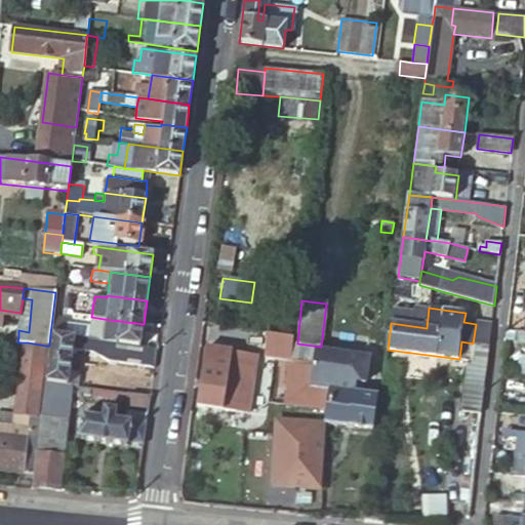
[(62,319),(52,318),(50,334),(64,336),(66,320),(62,319)]
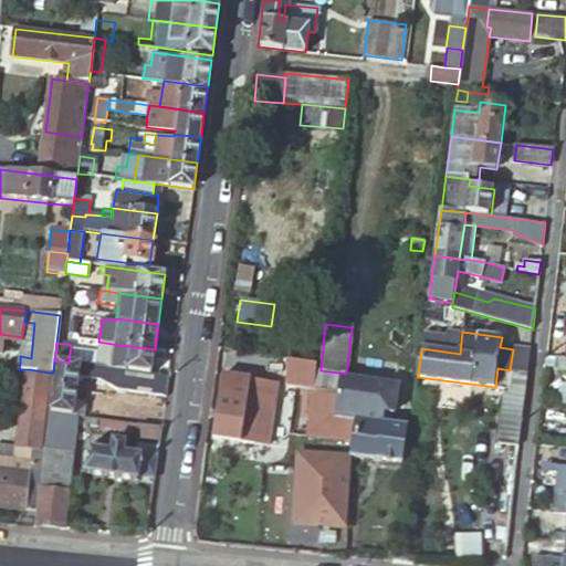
[(109,368),(152,373),(155,349),(112,344),(109,368)]
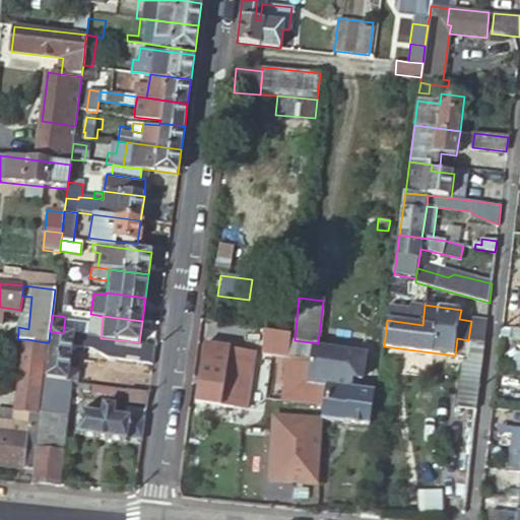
[(65,317),(63,333),(74,334),(76,318),(65,317)]
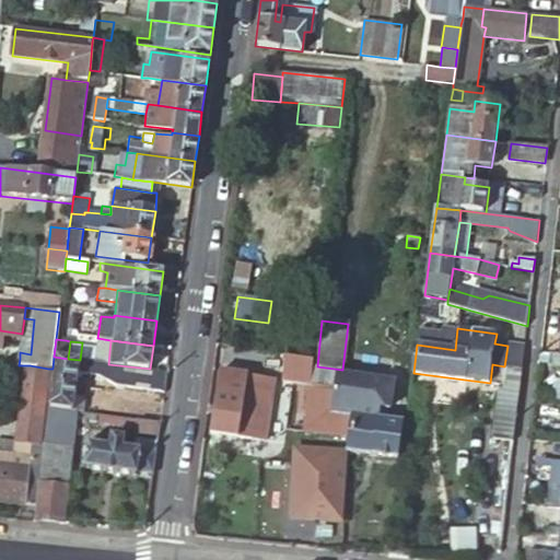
[(559,354),(559,356),(550,354),(549,366),(559,368),(559,354)]
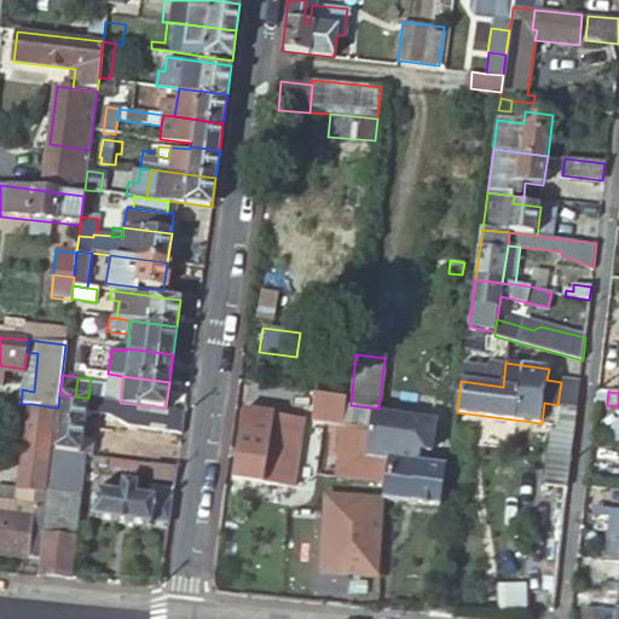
[(75,397),(59,394),(58,408),(52,451),(86,456),(90,456),(92,440),(81,439),(86,412),(105,416),(108,400),(88,398),(75,397)]
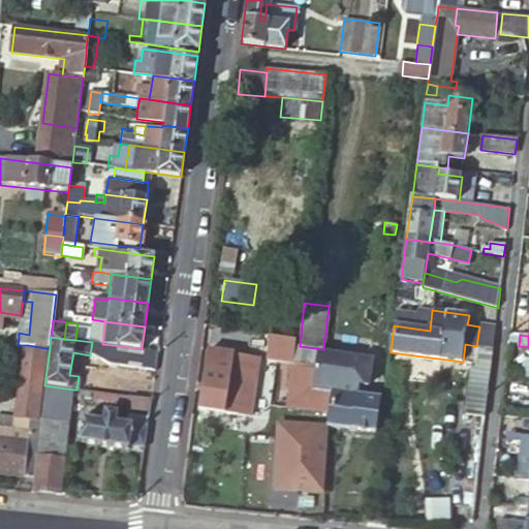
[(92,342),(90,355),(109,363),(155,369),(157,350),(142,348),(102,344),(92,342)]
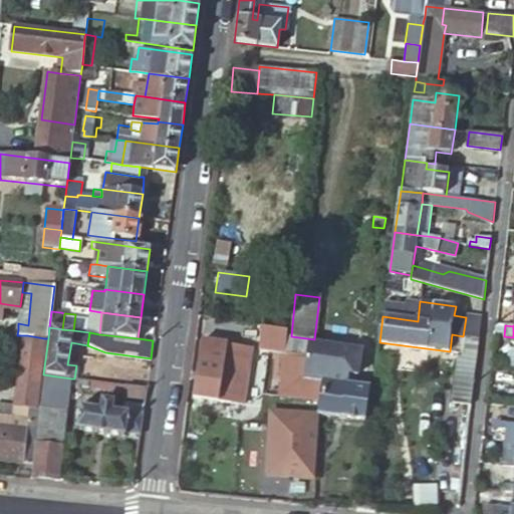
[(452,334),(450,351),(461,352),(463,336),(452,334)]
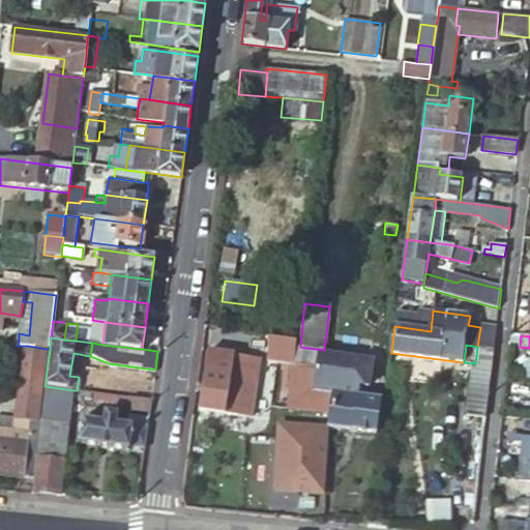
[(28,346),(25,346),(22,367),(42,370),(46,349),(28,346)]
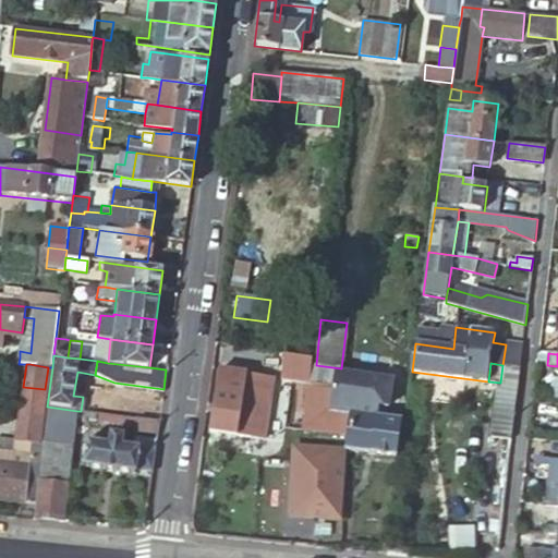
[(509,364),(507,384),(518,385),(520,366),(509,364)]
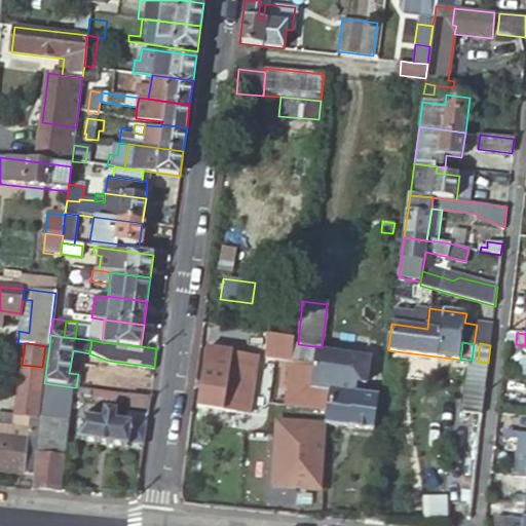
[(313,365),(314,351),(292,348),(291,363),(295,363),(313,365)]
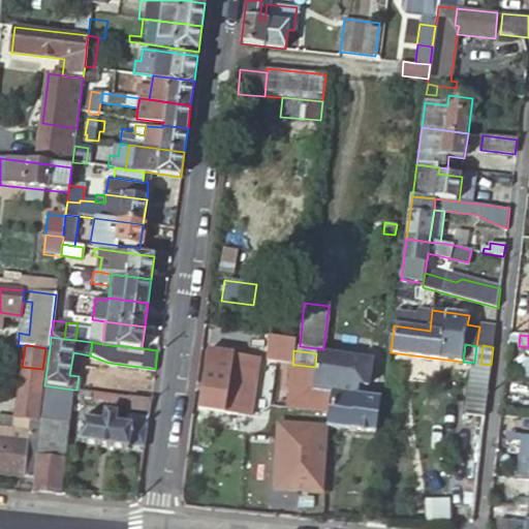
[(198,408),(236,413),(240,387),(227,386),(229,373),(238,375),(240,360),(231,359),(231,355),(208,352),(198,408)]
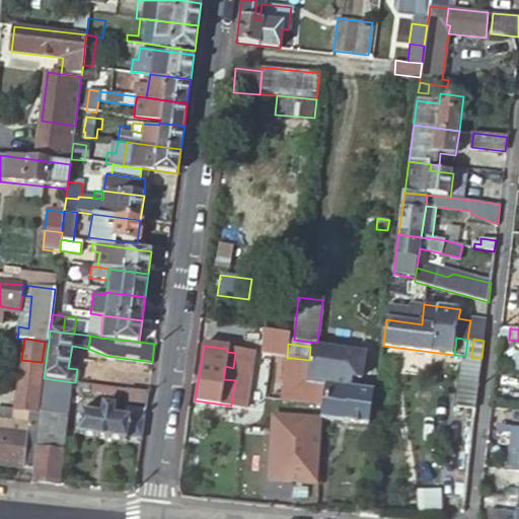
[(334,375),(359,379),(362,354),(310,347),(309,360),(307,382),(327,385),(331,385),(334,375)]
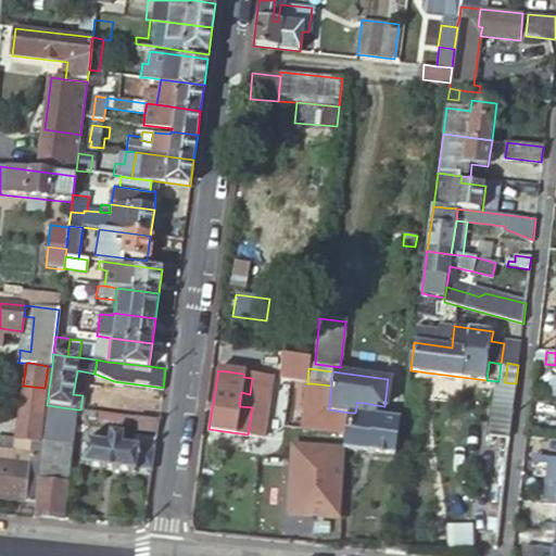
[(555,380),(547,379),(545,397),(555,399),(555,380)]
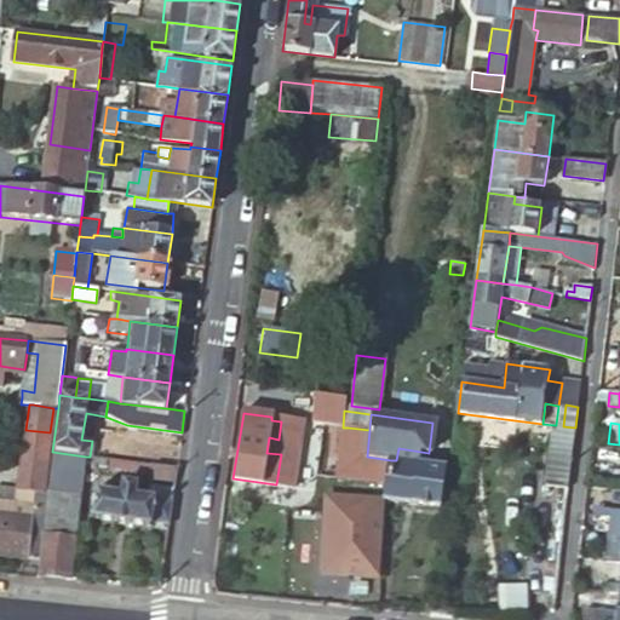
[(563,426),(556,425),(549,478),(569,480),(575,428),(563,426)]
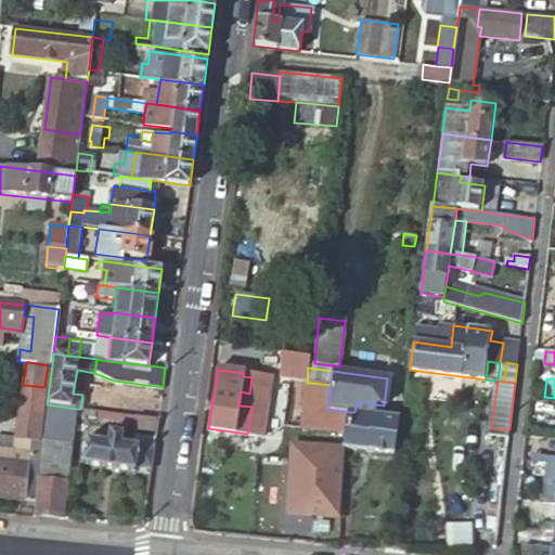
[(304,442),(345,448),(350,412),(328,409),(331,385),(311,383),(304,442)]
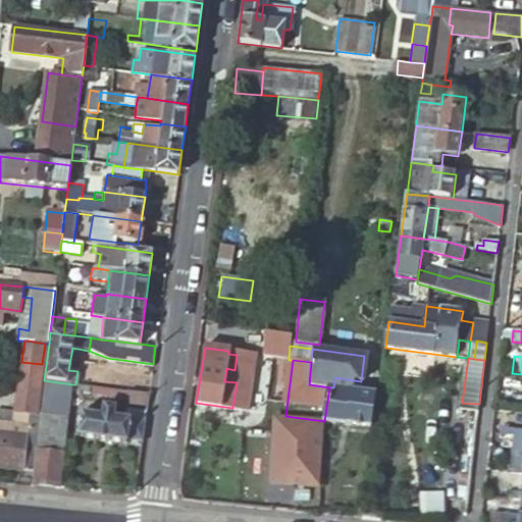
[(42,364),(21,362),(14,412),(36,415),(43,365),(42,364)]
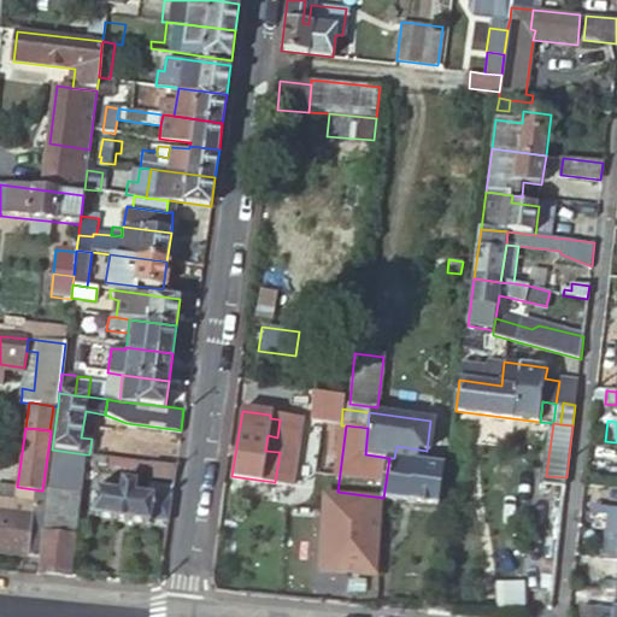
[(383,498),(385,499),(436,506),(442,465),(424,463),(427,451),(397,446),(394,458),(389,458),(383,498)]
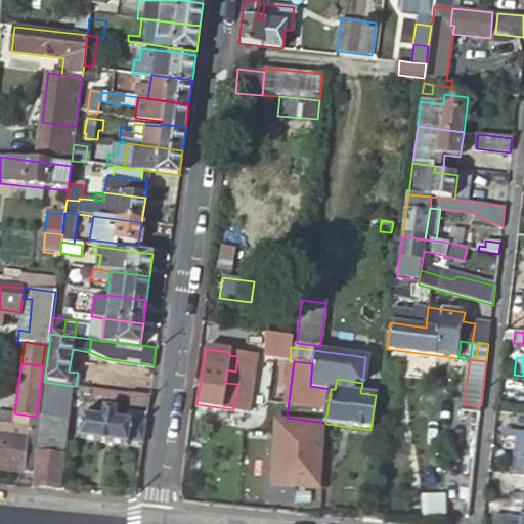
[(73,386),(44,382),(40,417),(69,420),(73,386)]
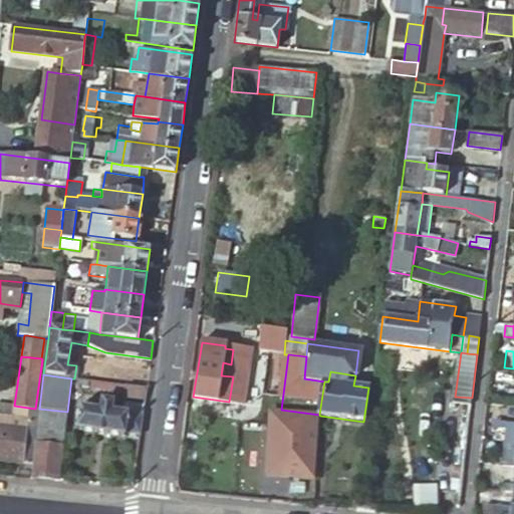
[(145,400),(147,389),(124,386),(122,397),(145,400)]
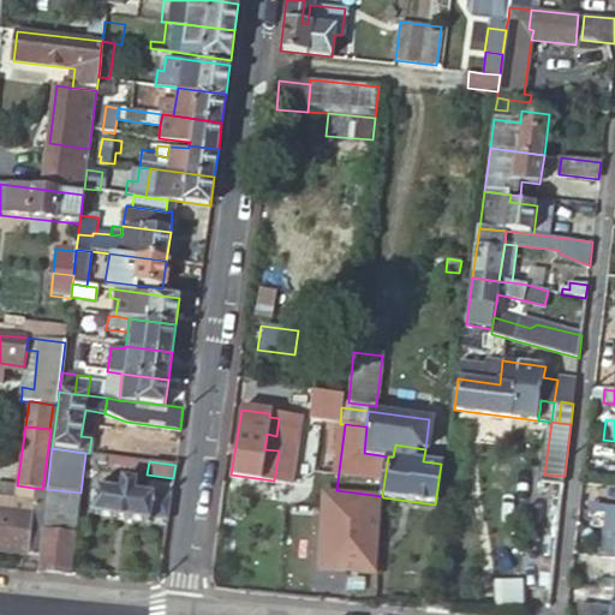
[(151,519),(167,521),(171,496),(136,493),(138,482),(123,479),(121,490),(95,487),(91,515),(150,523),(151,519)]
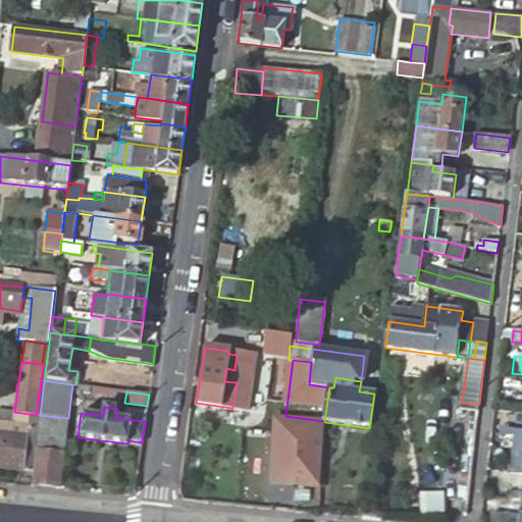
[(10,470),(33,472),(40,415),(36,415),(14,412),(14,424),(13,433),(10,470)]
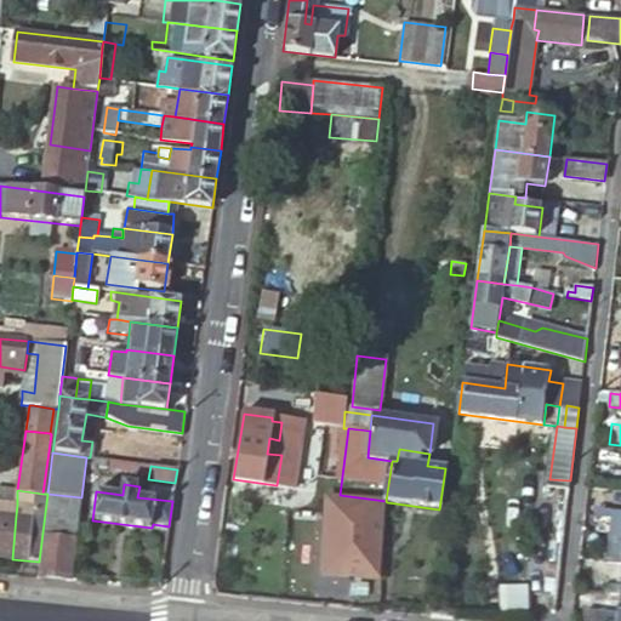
[(39,562),(36,580),(70,582),(81,497),(47,494),(39,562)]
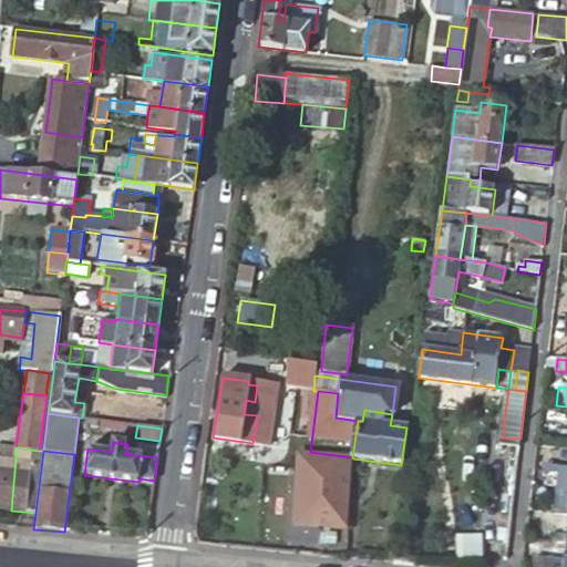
[(0,468),(14,471),(16,461),(0,459),(0,468)]
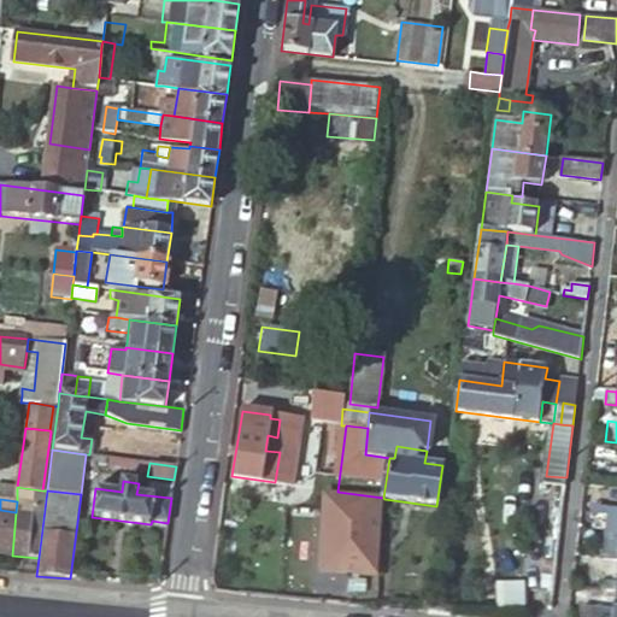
[(616,509),(601,507),(599,509),(593,507),(592,516),(607,517),(604,551),(616,552),(616,509)]
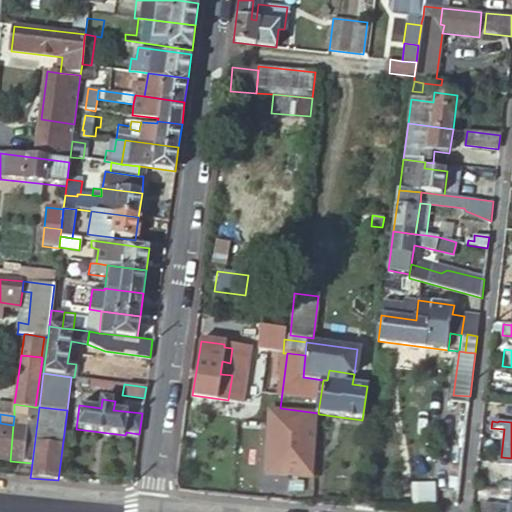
[(0,459),(10,461),(13,425),(0,423),(0,459)]
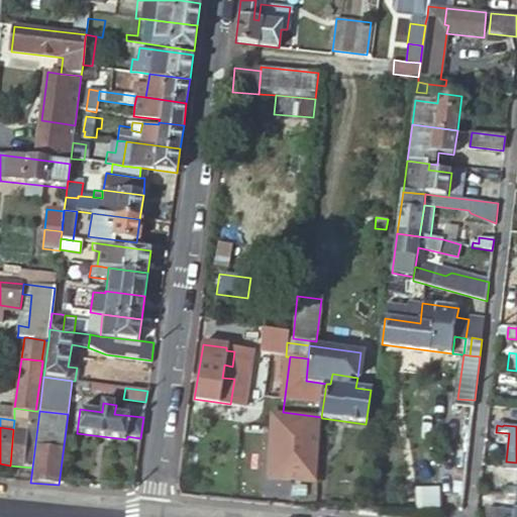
[(516,485),(515,498),(516,497),(516,462),(506,461),(499,461),(498,469),(516,472),(516,485)]
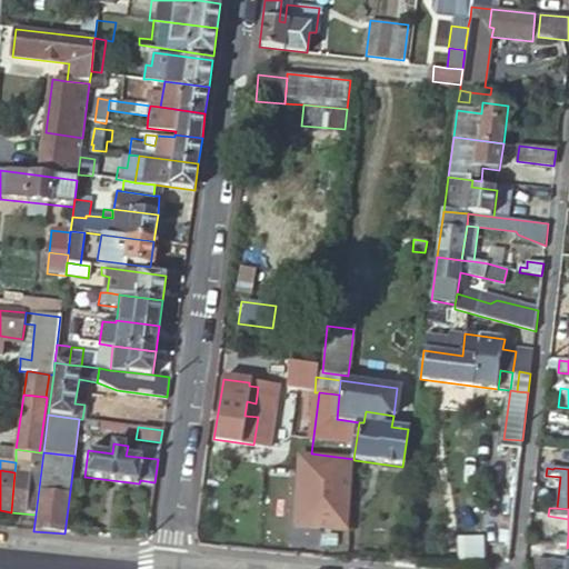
[(535,568),(568,568),(568,547),(567,548),(565,566),(536,562),(535,568)]
